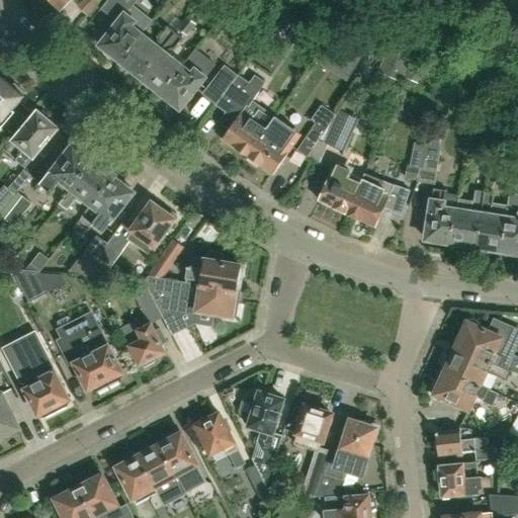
[(51,0),(61,10),(71,0),(51,0)]
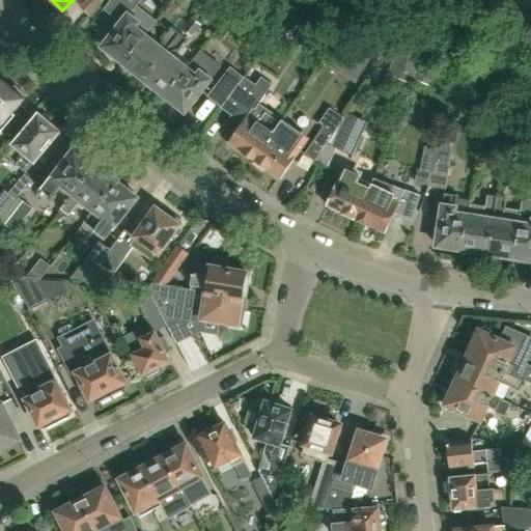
[(90,0),(84,0),(79,6),(88,16),(98,6),(90,0)]
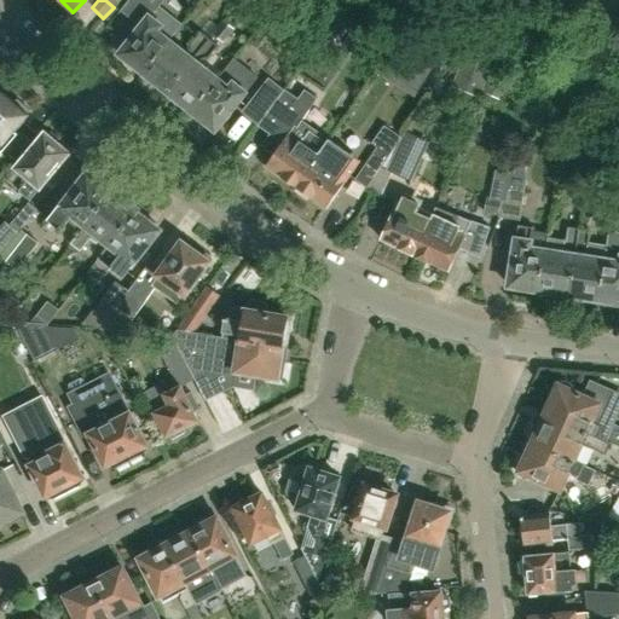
[(120,53),(143,71),(171,38),(181,23),(169,15),(160,6),(163,0),(131,0),(131,1),(150,16),(120,53)]
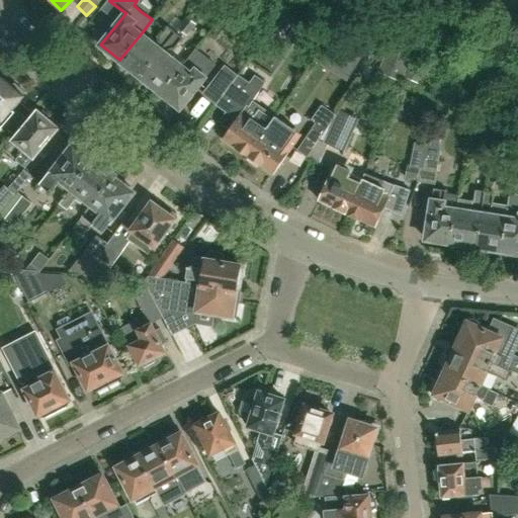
[(177,27),(184,33),(193,21),(186,16),(182,22),(177,27)]
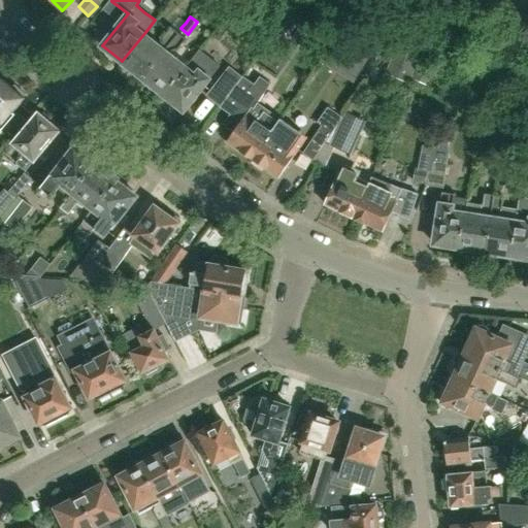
[(145,32),(122,61),(124,63),(124,66),(129,70),(133,70),(142,77),(165,48),(178,32),(170,26),(161,37),(162,45),(145,32)]
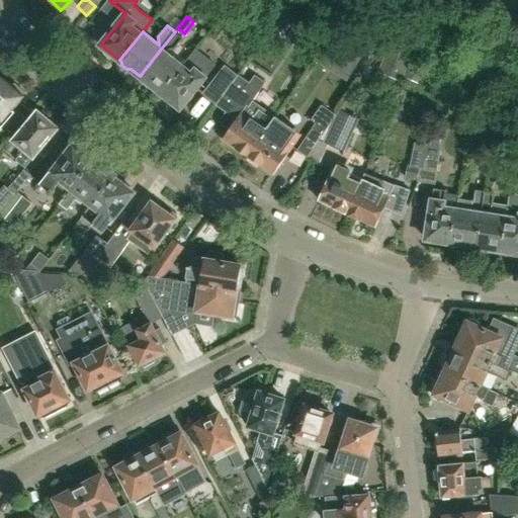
[(175,31),(162,48),(140,76),(150,84),(150,88),(154,91),(158,91),(159,91),(182,64),(166,51),(173,48),(181,37),(175,31)]
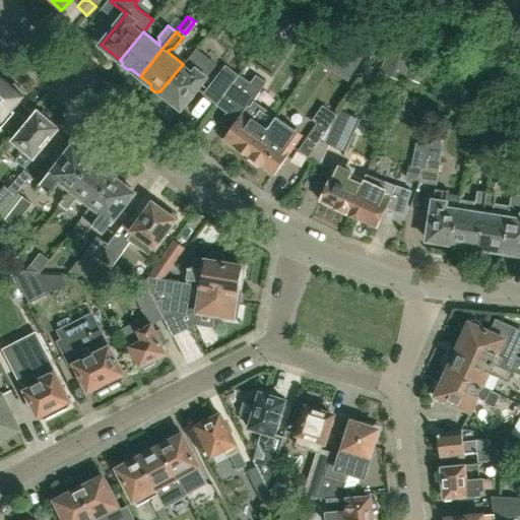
[(183,64),(159,91),(181,109),(215,64),(195,48),(183,64)]
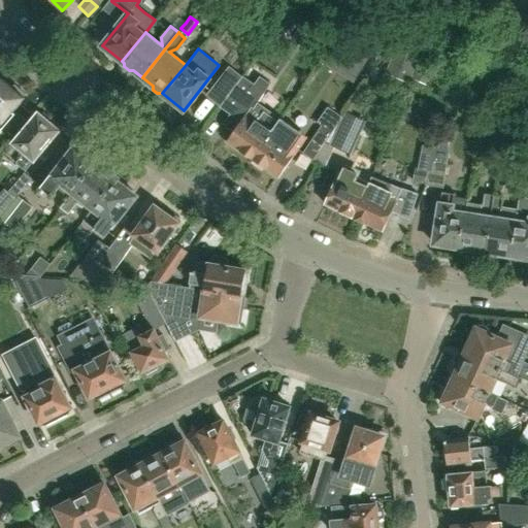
[(422,54),(395,52),(385,74),(408,85),(422,54)]
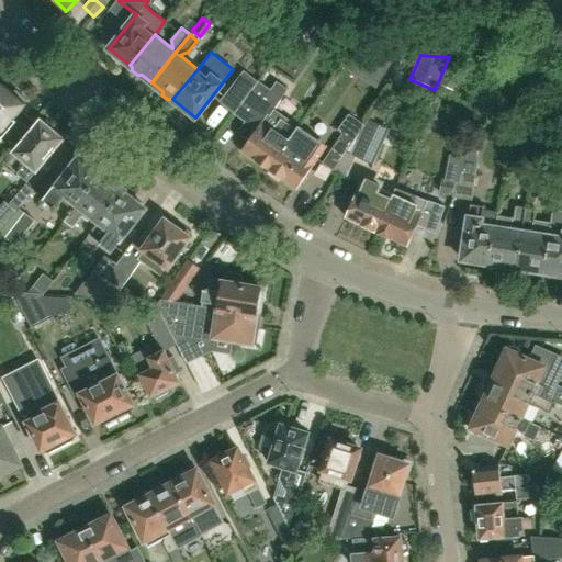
[(518,80),(520,64),(507,62),(505,78),(518,80)]
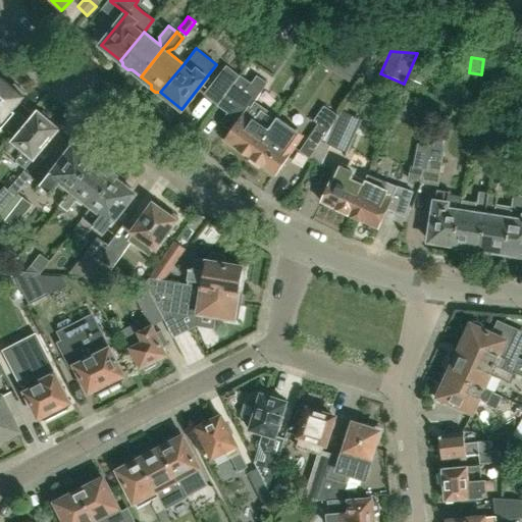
[(408,79),(421,85),(428,69),(415,63),(408,79)]
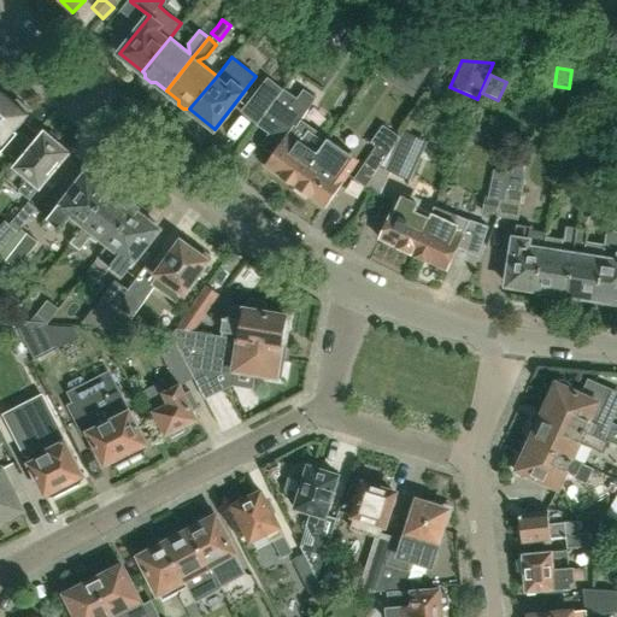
[(259,122),(283,90),(270,80),(242,115),(257,125),(259,122)]
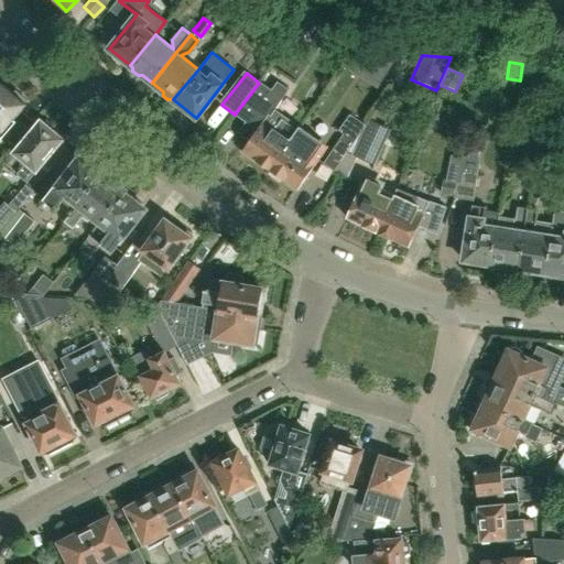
[(270,171),(290,141),(292,142),(296,134),(301,127),(301,126),(275,108),(283,96),(260,80),(259,83),(237,111),(247,119),(239,131),(251,139),(242,151),(270,171)]
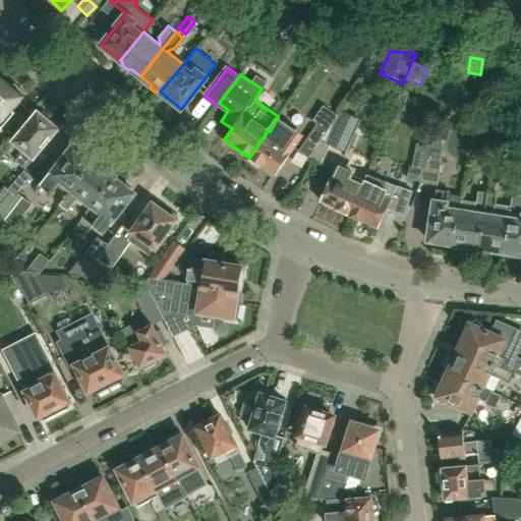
[(0,128),(4,124),(13,114),(10,111),(25,94),(14,83),(11,87),(0,76),(0,128)]
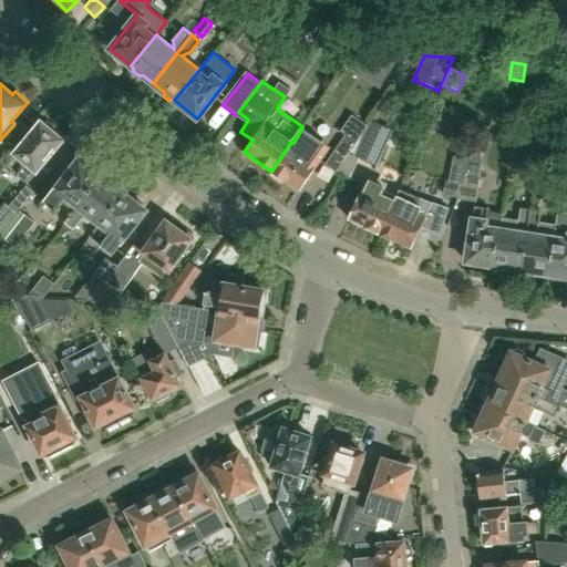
[(391,117),(378,112),(370,129),(357,157),(378,166),(392,133),(385,130),(391,117)]
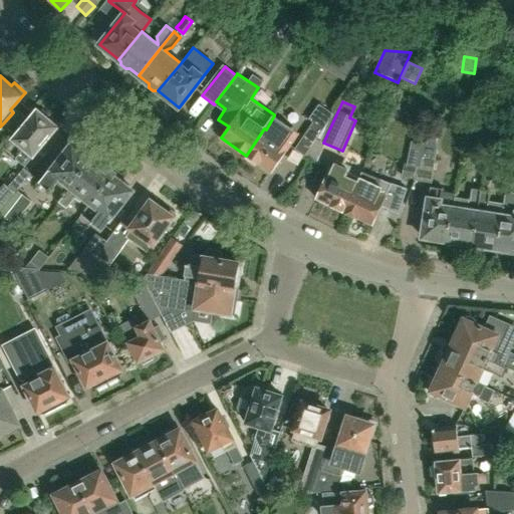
[(24,165),(56,126),(46,117),(48,115),(42,110),(40,112),(37,109),(12,139),(24,149),(16,158),(24,165)]
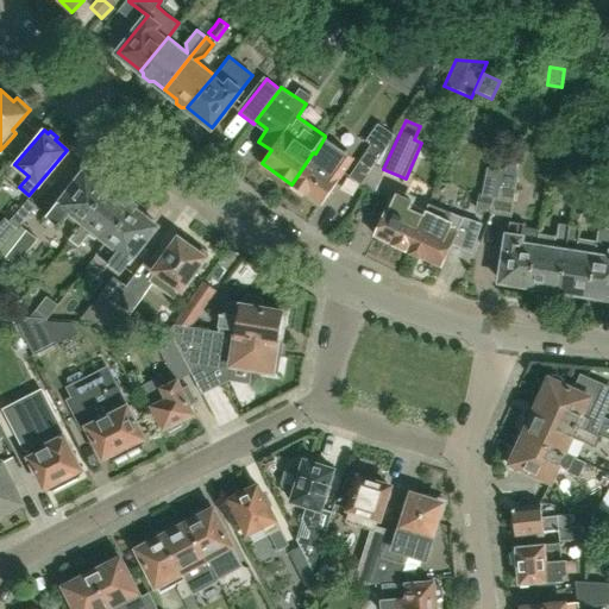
[(320,145),(315,154),(313,152),(292,184),(321,205),(353,158),(339,148),(325,137),(320,145)]
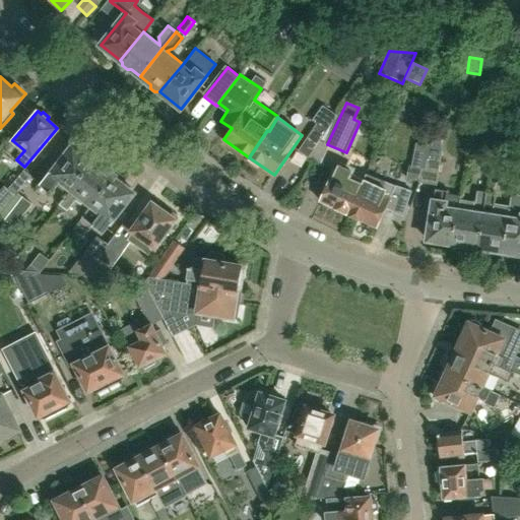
[(327,131),(317,125),(299,150),(309,157),(327,131)]
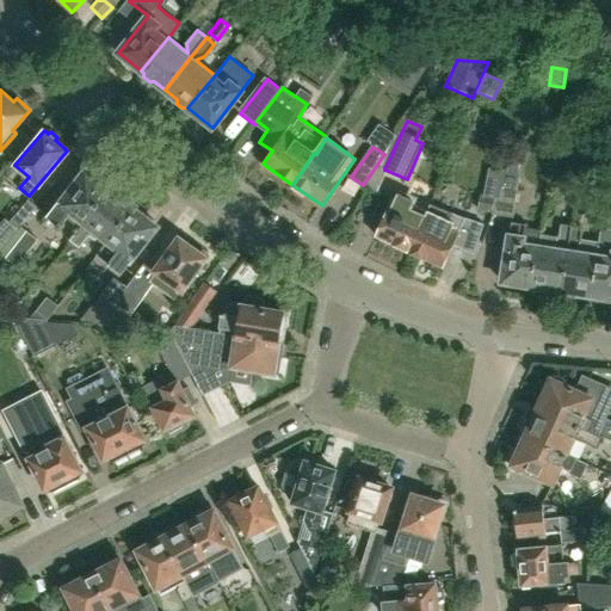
[(61,228),(68,218),(78,226),(80,224),(109,186),(106,183),(105,184),(91,172),(88,176),(86,173),(78,184),(74,181),(47,217),(61,228)]
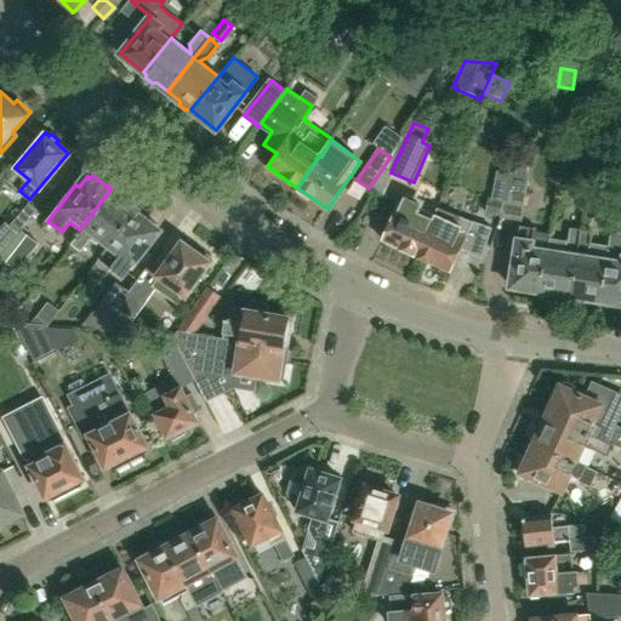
[(501,214),(501,218),(505,201),(508,203),(511,189),(491,186),(485,210),(501,214)]
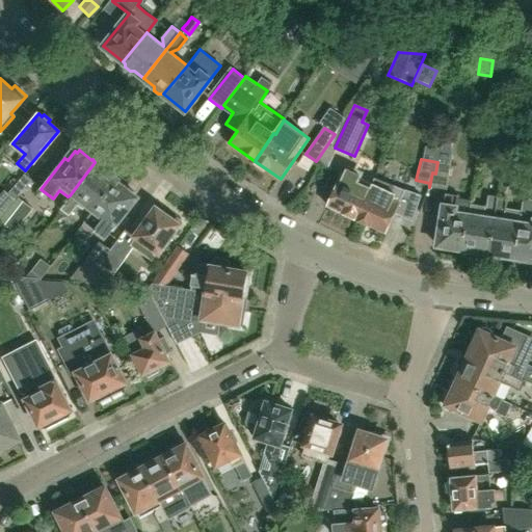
[(70,195),(68,196),(70,197),(61,210),(70,216),(80,204),(91,212),(117,179),(108,173),(110,168),(100,161),(98,164),(97,163),(98,161),(96,160),(95,162),(70,195)]
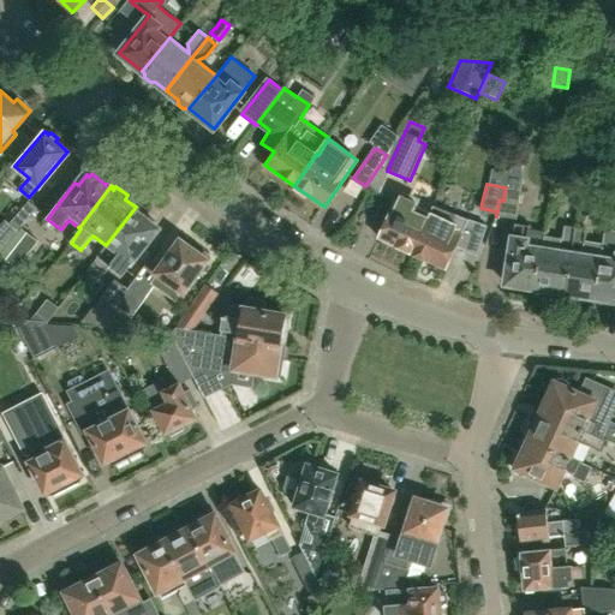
[(500,199),(496,216),(515,219),(521,190),(506,187),(503,201),(500,199)]
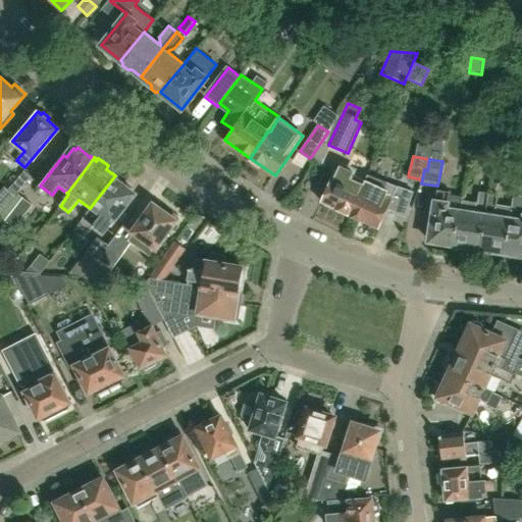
[(365,180),(365,179),(353,174),(354,172),(341,166),(337,172),(335,171),(321,202),(350,214),(364,184),(365,180)]
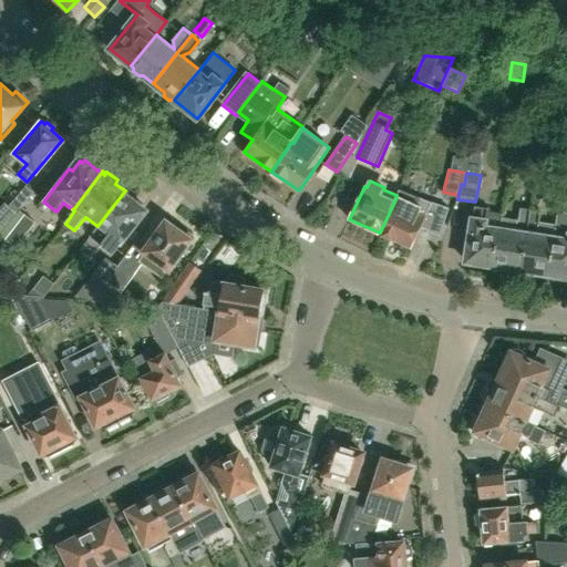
[(34,192),(27,186),(10,206),(17,212),(34,192)]
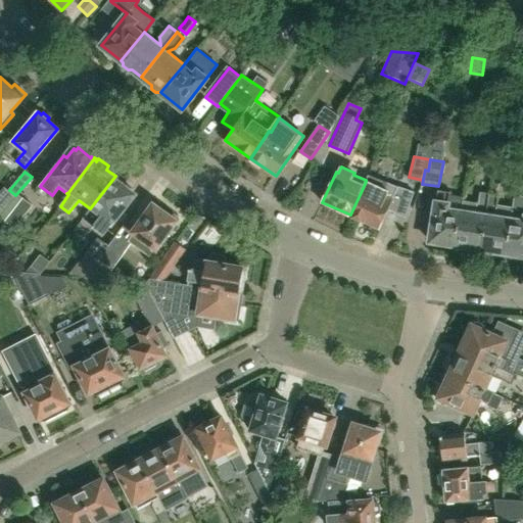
[(116,175),(115,176),(90,208),(83,219),(103,235),(127,205),(125,203),(132,194),(129,192),(131,189),(119,179),(117,177),(119,176),(116,175)]
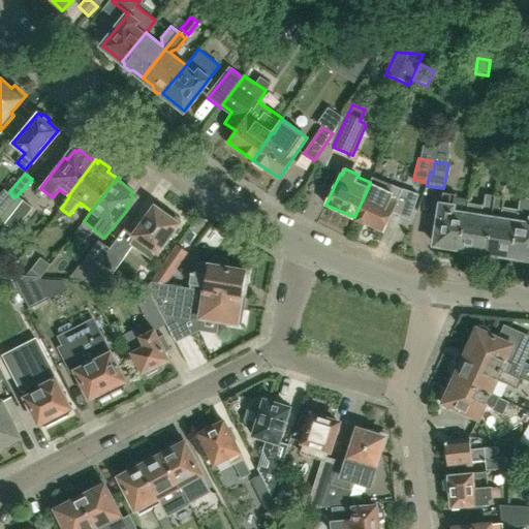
[(373,178),(370,183),(369,186),(354,217),(383,230),(393,210),(400,212),(399,215),(410,218),(418,194),(406,190),(406,191),(374,179),(374,178),(373,178)]
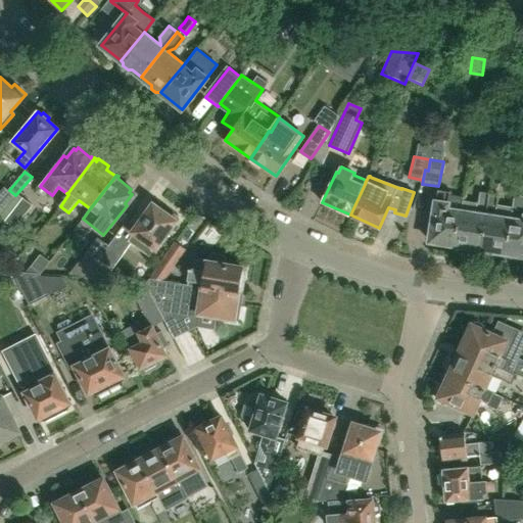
[(429,241),(455,245),(463,198),(449,196),(450,192),(438,191),(437,199),(436,199),(429,241)]
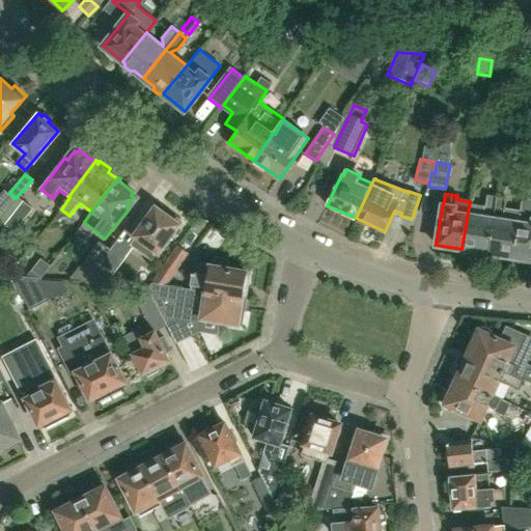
[(470,201),(462,249),(464,249),(467,252),(472,253),(476,251),(487,253),(497,197),(486,195),(485,205),(470,203),(470,201)]
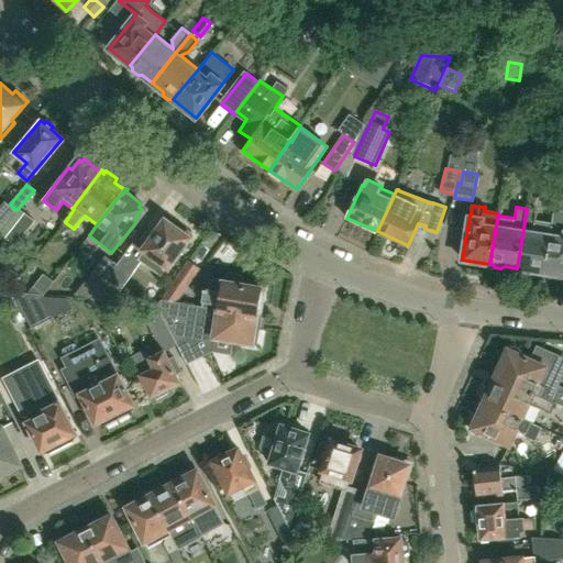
[(542,272),(545,273),(551,235),(552,235),(552,233),(554,223),(536,221),(538,210),(527,209),(517,268),(530,271),(532,273),(539,274),(542,272)]
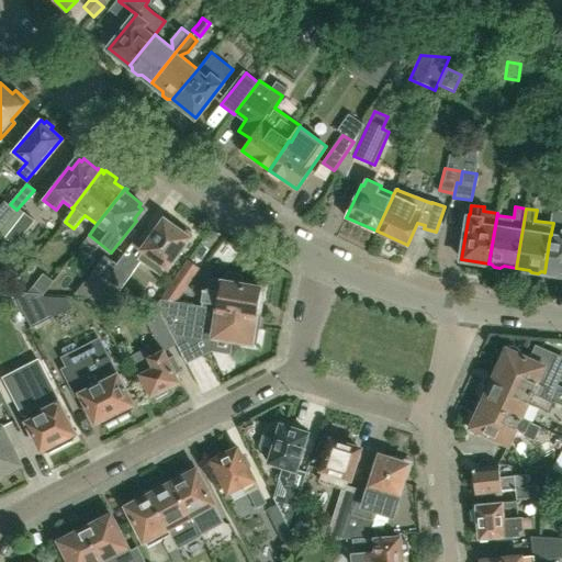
[(17,244),(35,221),(25,213),(7,237),(17,244)]
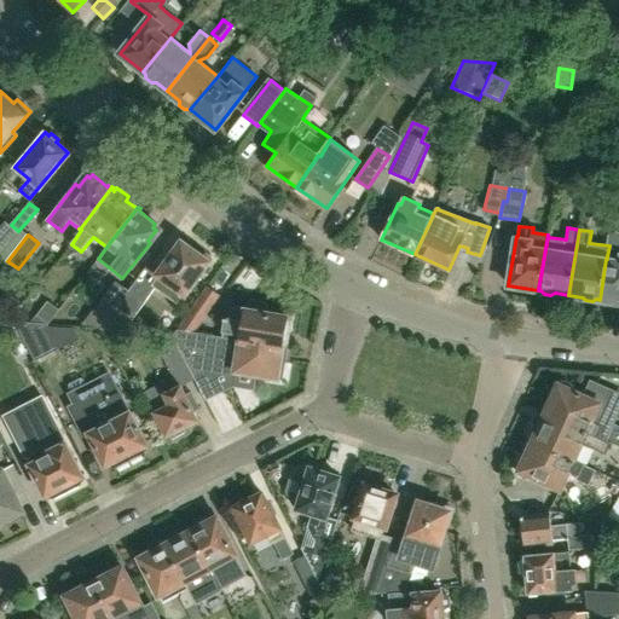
[(607,256),(607,259),(606,259),(600,300),(618,302),(618,235),(611,235),(609,246),(607,256)]
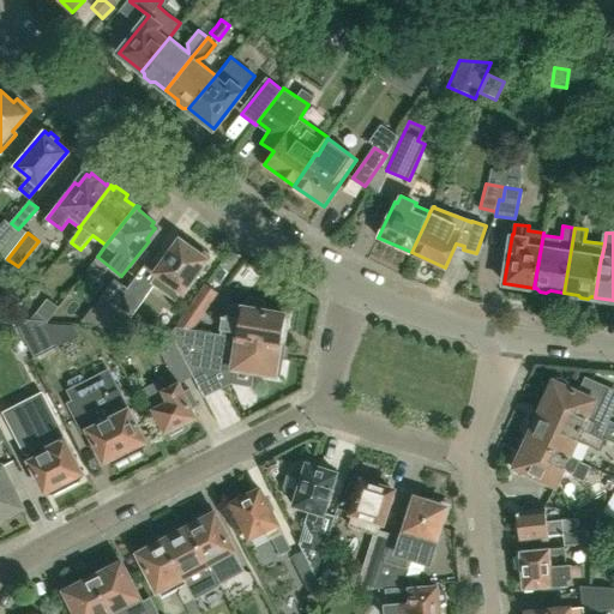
[(191,248),(181,242),(179,240),(156,272),(149,282),(151,283),(161,290),(168,280),(184,290),(206,259),(204,258),(206,253),(193,245),(191,248)]
